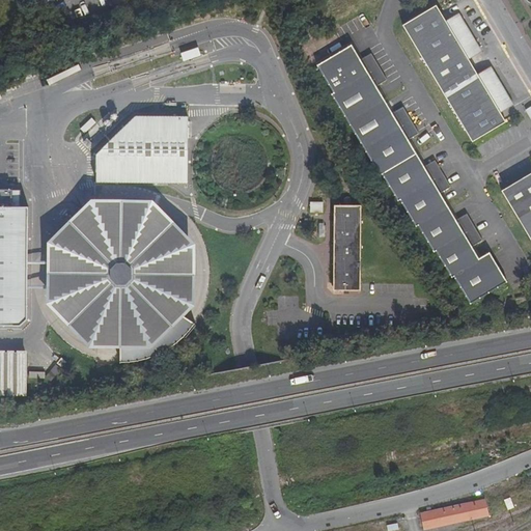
[(401,26),(471,143),(504,123),(498,112),(508,106),(488,72),(478,79),(466,59),(477,53),(456,19),(446,25),(435,6),(401,26)]
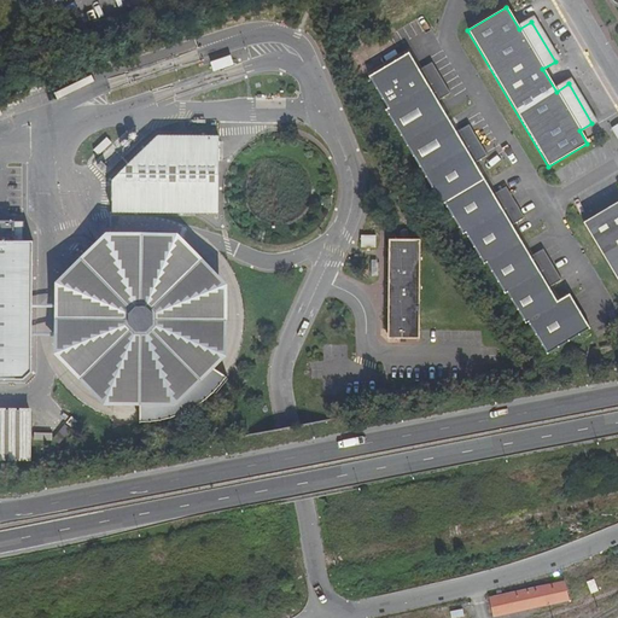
[(408,51),(368,75),(388,108),(385,109),(442,203),(444,202),(462,233),(465,232),(483,263),(485,262),(503,292),(507,291),(525,322),(528,321),(547,354),(589,328),(570,293),(558,301),(549,286),(560,279),(542,249),(530,256),(512,225),(524,216),(506,186),(494,193),(474,162),(487,155),(468,123),(455,130),(437,99),(449,93),(431,62),(419,69),(408,51)]
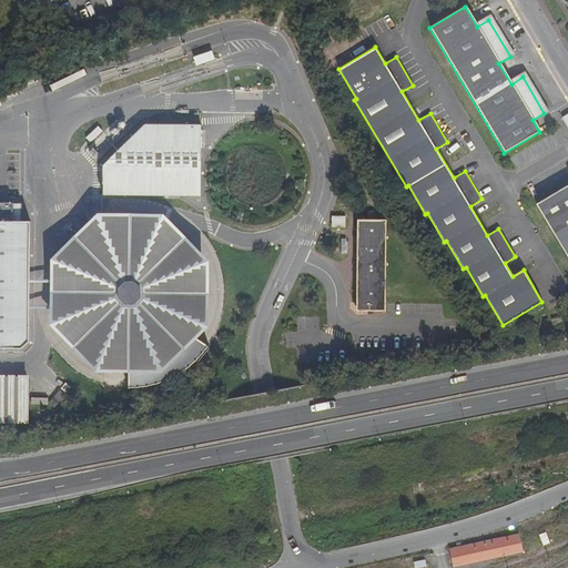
[(202,125),(145,125),(104,166),(103,195),(201,196),(202,125)]
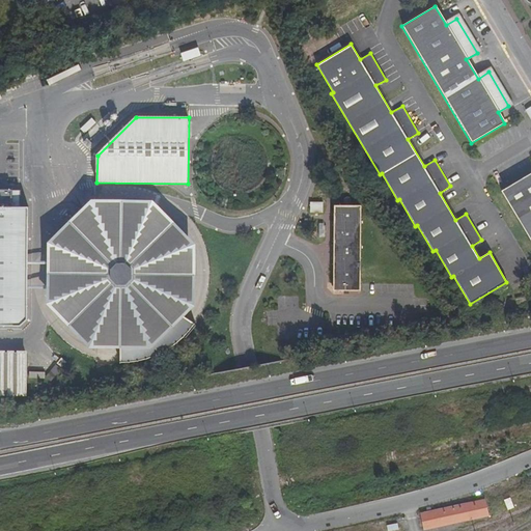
[(530,171),(499,191),(530,245),(530,171)]
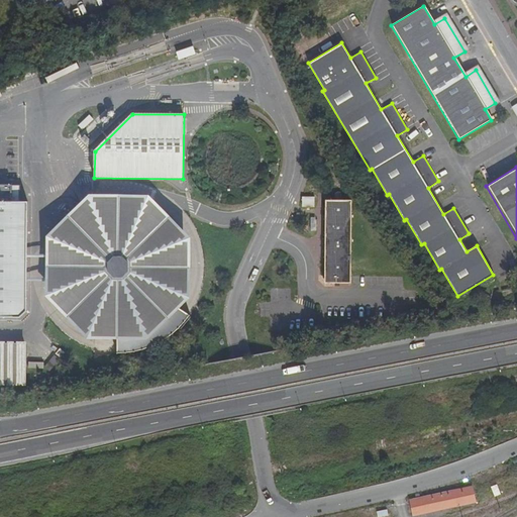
[(303,197),(303,207),(316,206),(315,197),(303,197)]
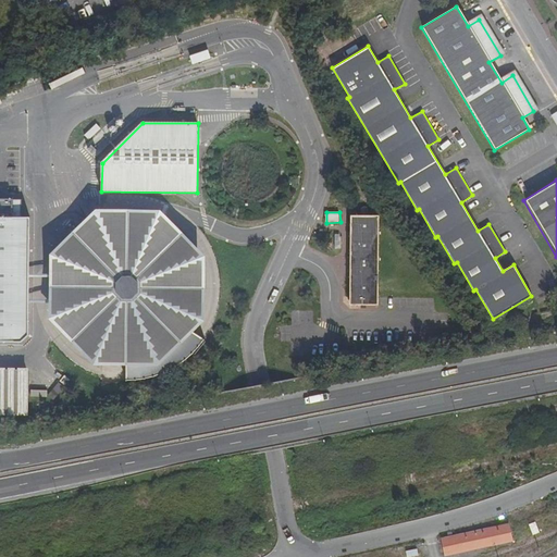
[(64,248),(60,256),(58,260),(57,264),(54,274),(53,279),(52,288),(52,294),(53,302),(56,312),(58,317),(61,325),(66,333),(70,337),(73,341),(79,347),(87,354),(96,358),(100,360),(109,363),(119,364),(126,366),(126,380),(135,381),(145,379),(156,376),(165,373),(174,368),(183,362),(188,357),(195,351),(205,341),(193,331),(199,318),(202,309),(205,299),(205,291),(205,285),(205,281),(202,271),(201,267),(198,258),(196,254),(194,249),(188,242),(185,237),(177,231),(170,225),(166,223),(158,219),(153,218),(148,215),(139,213),(130,213),(125,213),(115,214),(106,217),(101,218),(93,222),(85,227),(81,230),(74,236),(67,244),(64,248)]
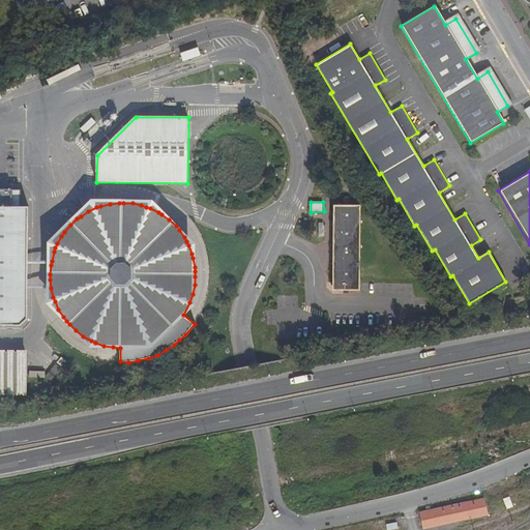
[(361,206),(334,206),(333,291),(359,291),(361,206)]
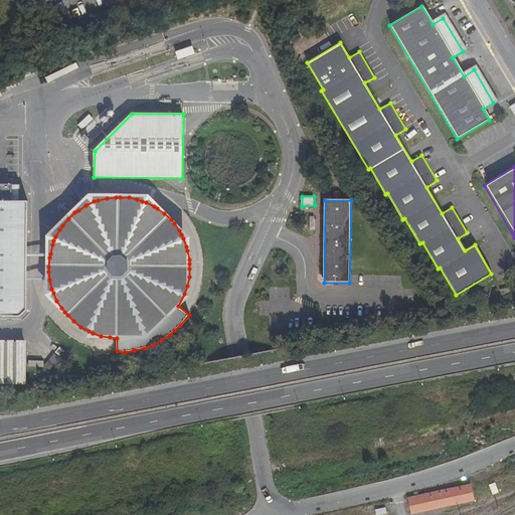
[(0,203),(0,320),(19,321),(26,315),(26,204),(0,203)]
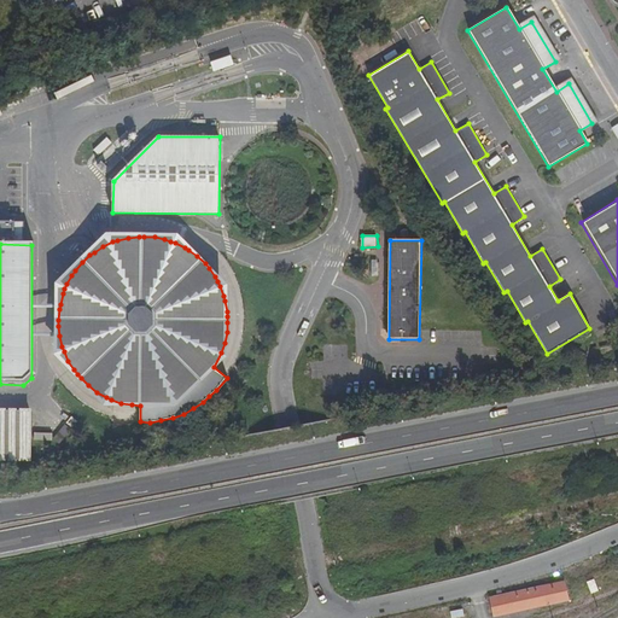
[(29,410),(0,409),(0,459),(29,460),(29,410)]
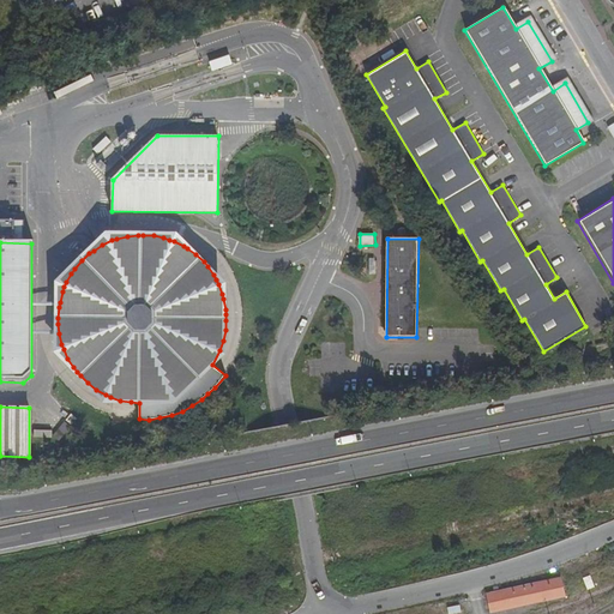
[(58,431),(53,437),(59,440),(62,435),(58,431)]
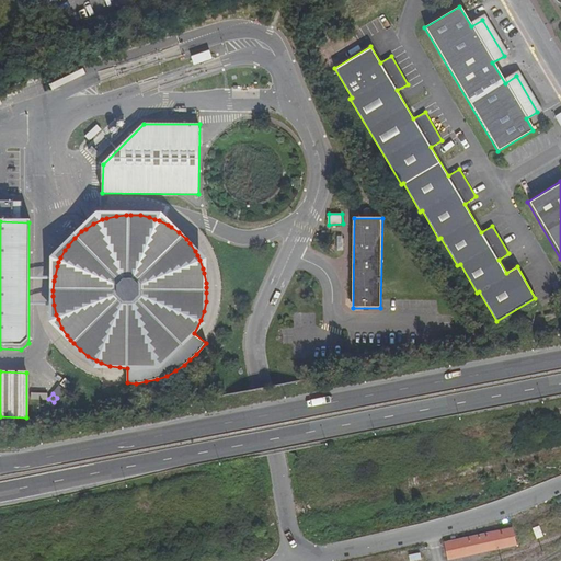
[(512,529),(444,544),(447,559),(515,546),(512,529)]
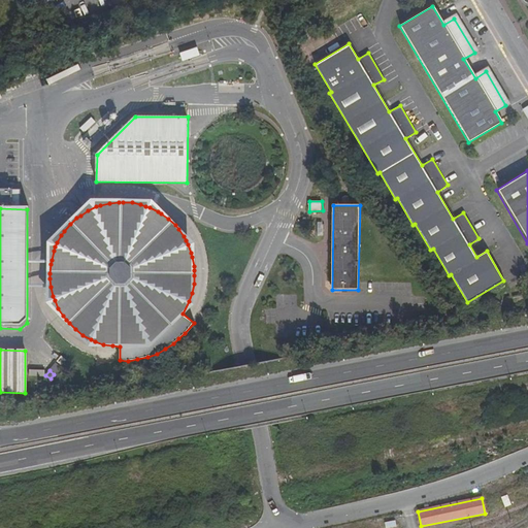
All buildings are outlined.
